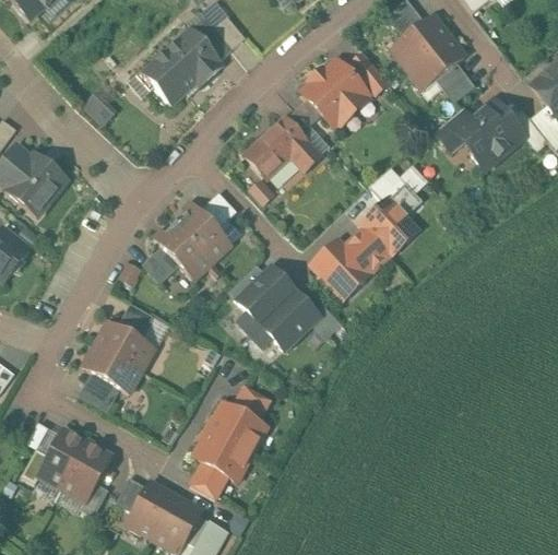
[(12,0),(31,20),(51,0),(12,0)]
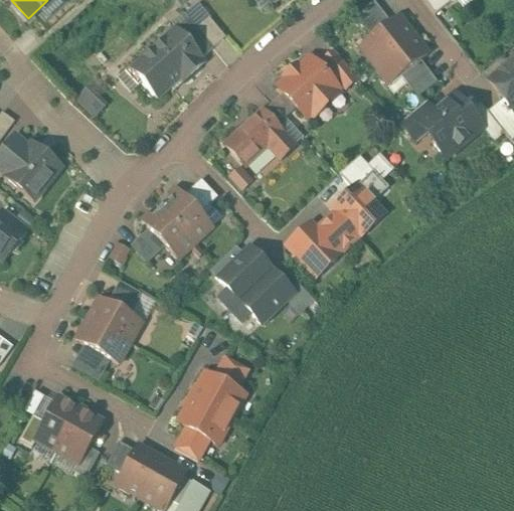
[(382,10),(364,24),(372,35),(390,20),(382,10)]
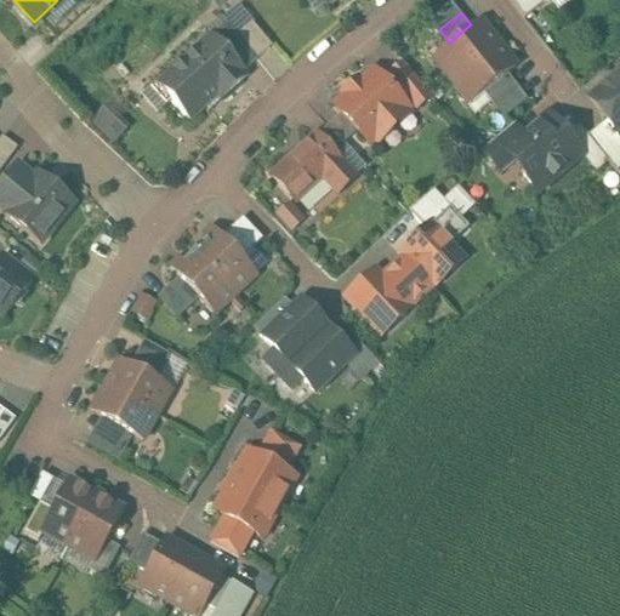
[(482,17),(433,57),(450,79),(500,39),(482,17)]
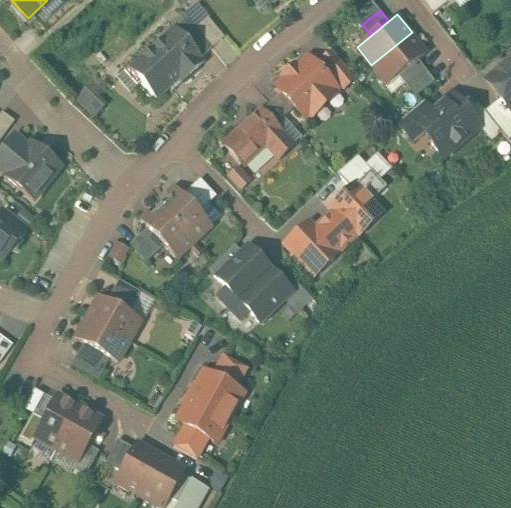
[(225,35),(209,16),(196,26),(212,45),(225,35)]
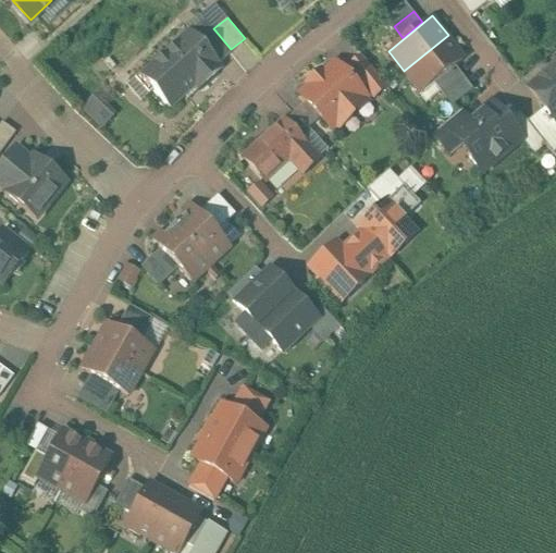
[(190,28),(141,73),(170,105),(196,82),(199,86),(221,66),(218,63),(220,61),(219,60),(200,39),(190,28)]
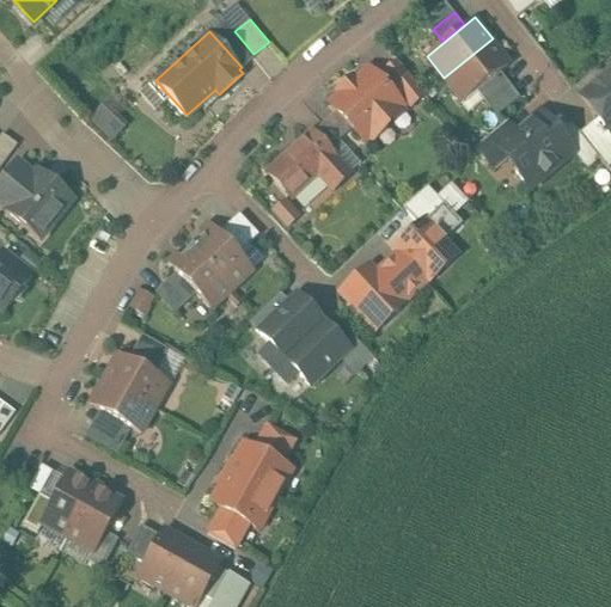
[(254,54),(234,31),(220,43),(240,66),(254,54)]
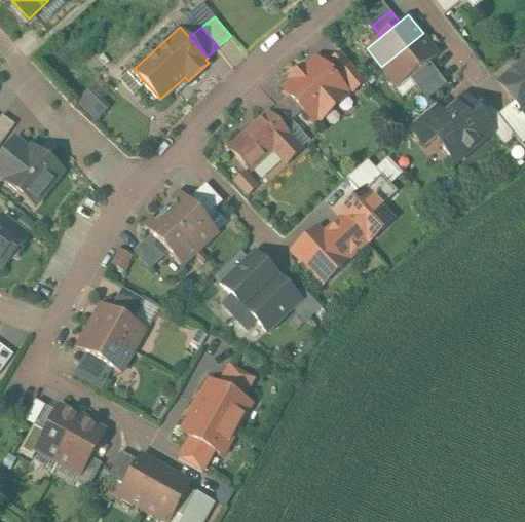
[(423,33),(381,67),(398,86),(439,52),(423,33)]
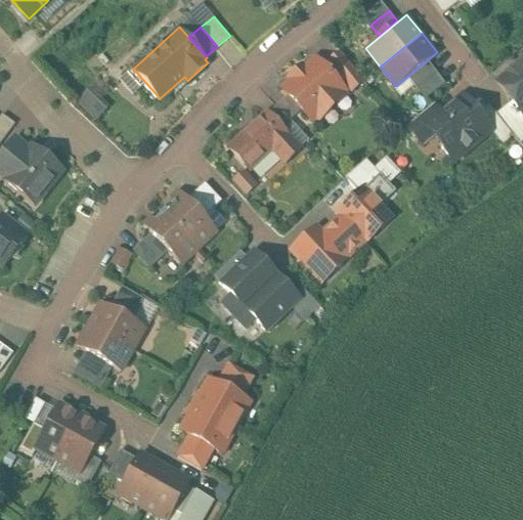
[(363,79),(341,50),(328,60),(334,70),(331,73),(344,88),(347,85),(350,89),(363,79)]
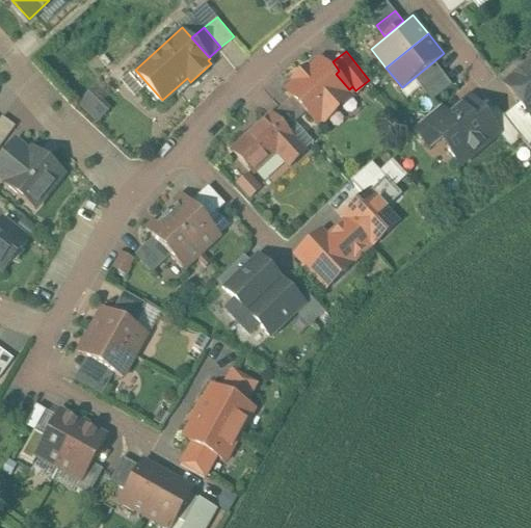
[(321,58),(287,89),(306,110),(310,106),(320,116),(322,113),(332,113),(340,106),(340,98),(349,89),(336,74),(321,58)]
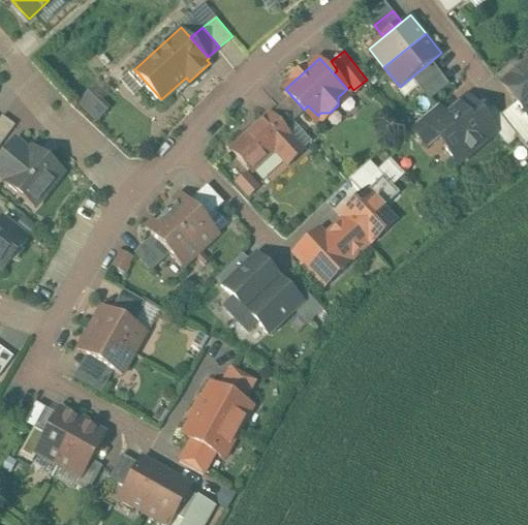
[(527,60),(526,59),(501,80),(518,100),(527,112),(527,60)]
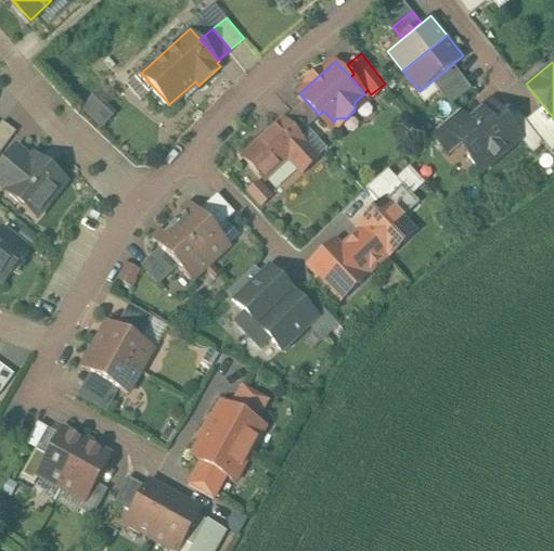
[(454,64),(434,79),(442,91),(463,75),(454,64)]
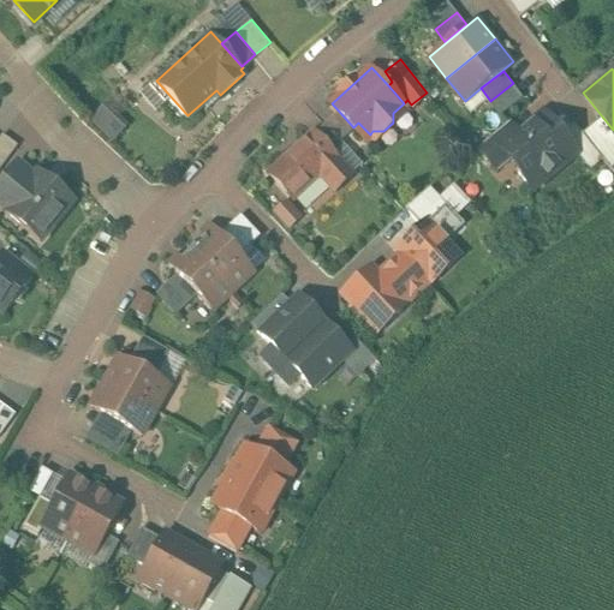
[(125,124),(103,105),(93,115),(113,136),(125,124)]
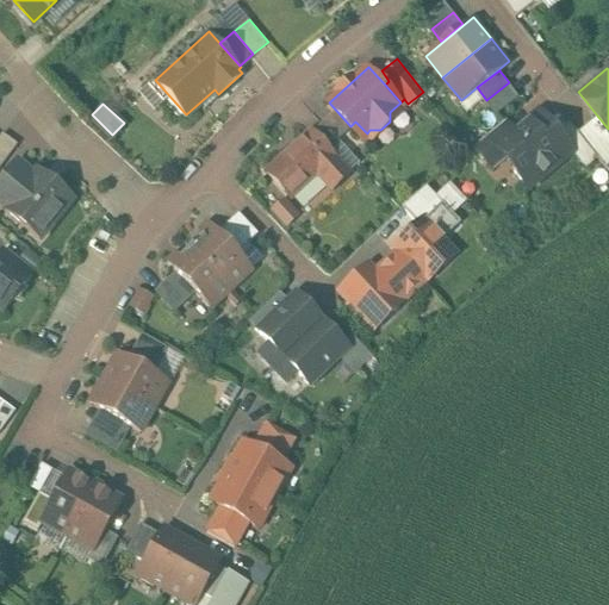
[(572,149),(540,111),(529,119),(528,119),(523,123),(523,124),(515,131),(501,143),(504,147),(517,162),(513,167),(528,185),(572,149)]
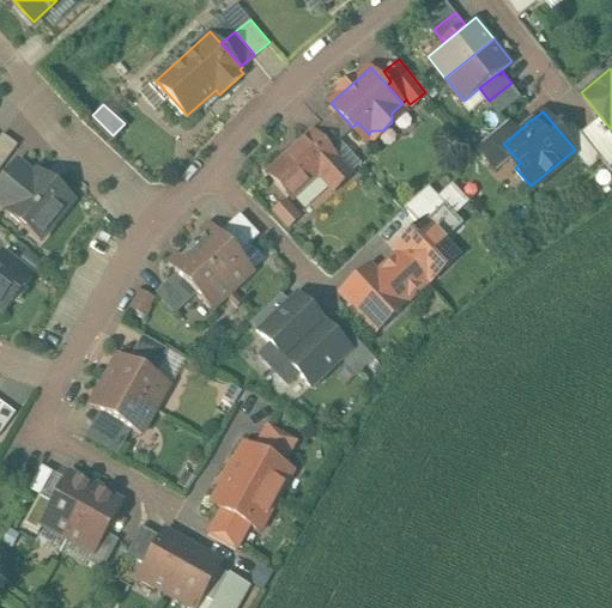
[(600,116),(581,131),(607,165),(611,160),(611,129),(600,116)]
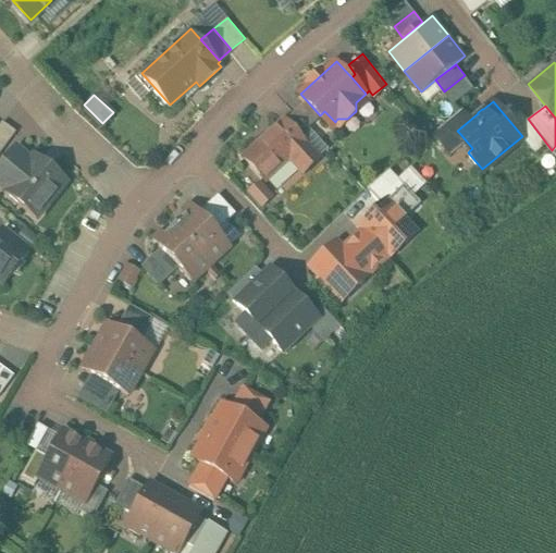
[(314,132),(294,109),(284,119),(305,142),(314,132)]
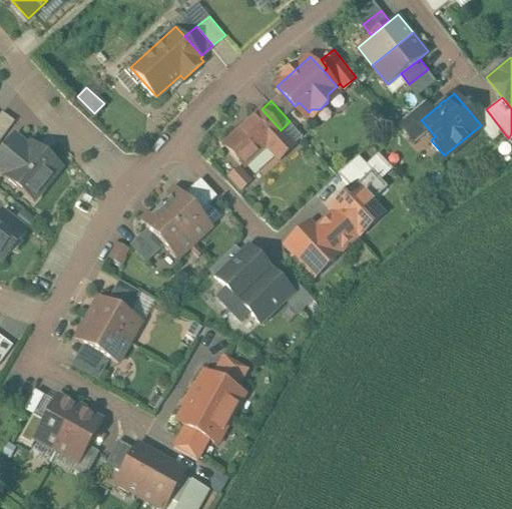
[(424,100),(398,121),(410,135),(424,123),(421,120),(433,110),(424,100)]
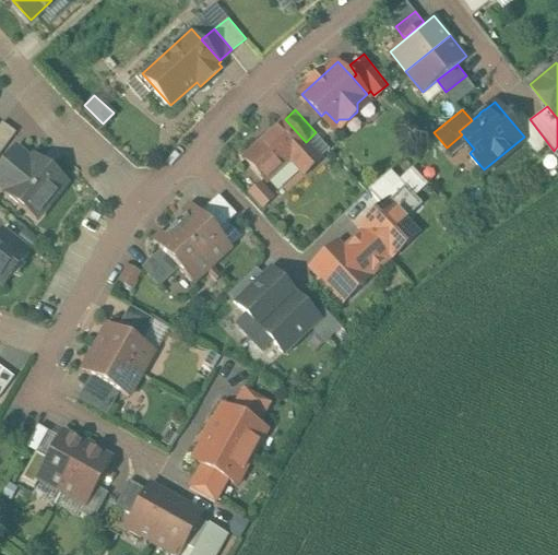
[(285,119),(245,155),(266,178),(291,156),(305,172),(319,157),(306,142),(285,119)]
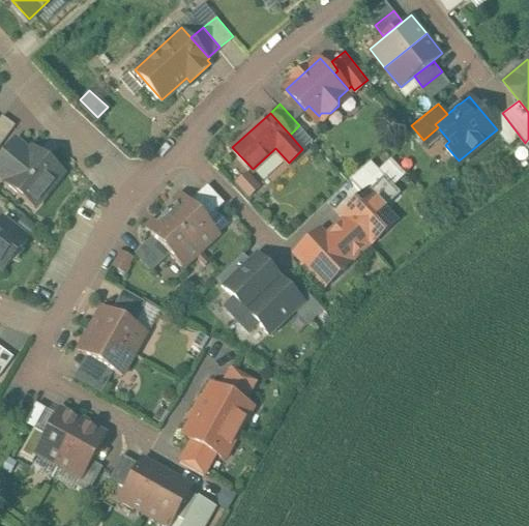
[(0,116),(0,143),(16,123),(2,114),(0,116)]
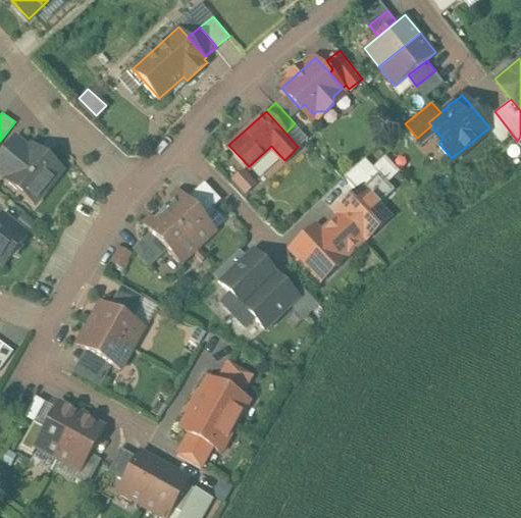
[(28,149),(13,137),(0,153),(0,170),(6,175),(4,177),(34,203),(62,167),(46,154),(45,156),(33,146),(34,144),(33,143),(28,149)]
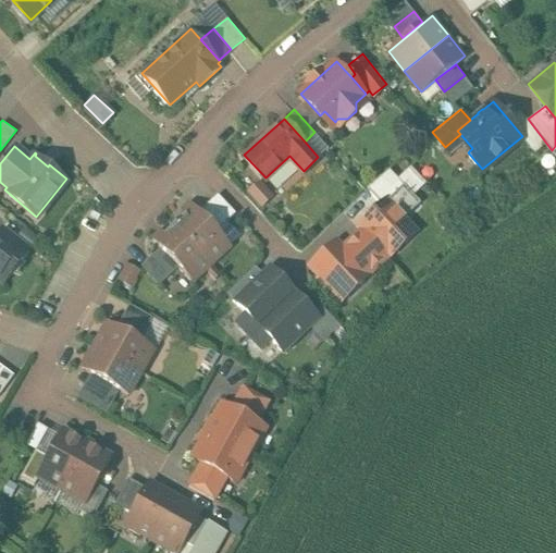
[(272,195),(259,181),(249,189),(262,204),(272,195)]
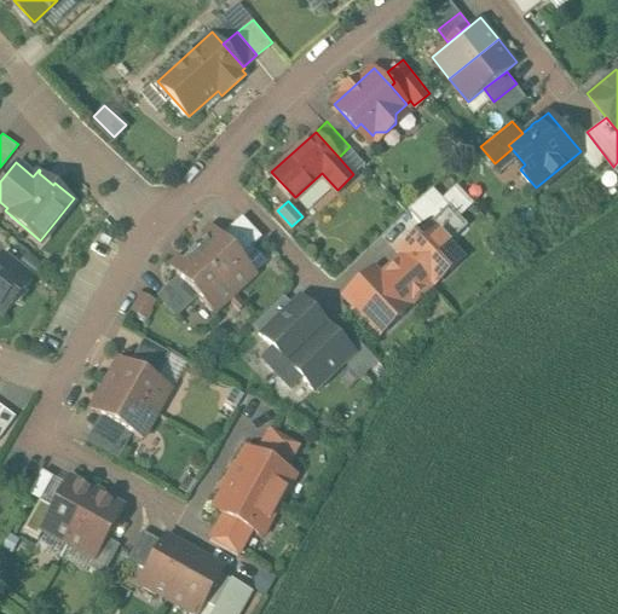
[(261,235),(242,214),(231,224),(252,244),(261,235)]
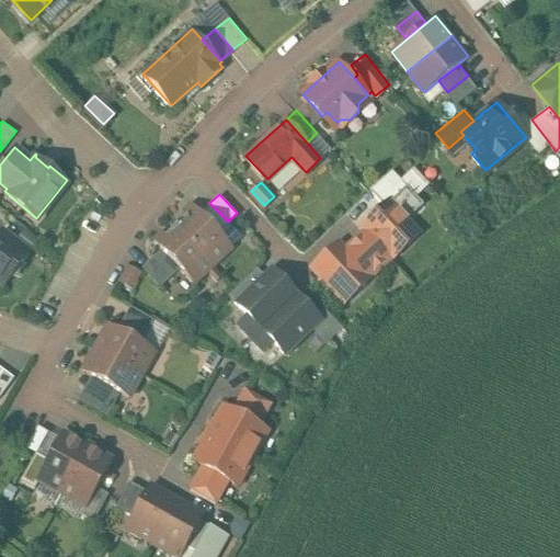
[(389,200),(385,204),(362,226),(365,229),(391,257),(392,258),(419,231),(399,212),(389,200)]
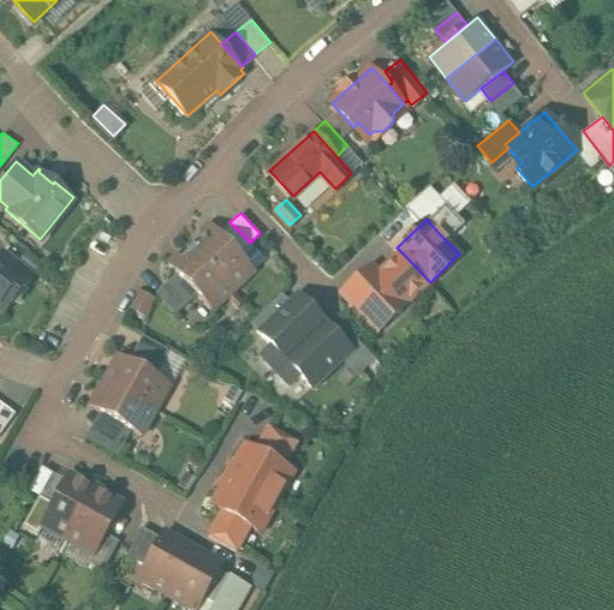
[(250,243),(230,222),(219,232),(239,252),(250,243)]
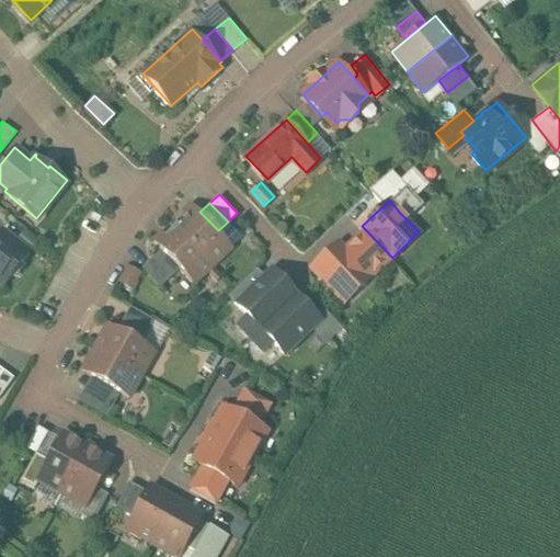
[(193,205),(173,223),(215,266),(233,248),(193,205)]
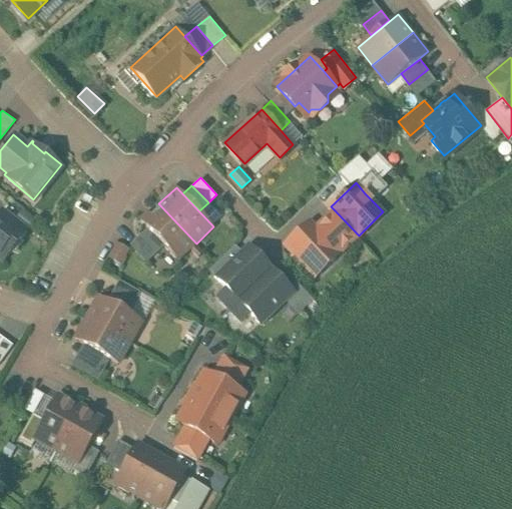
[(220,215),(208,202),(199,210),(211,223),(220,215)]
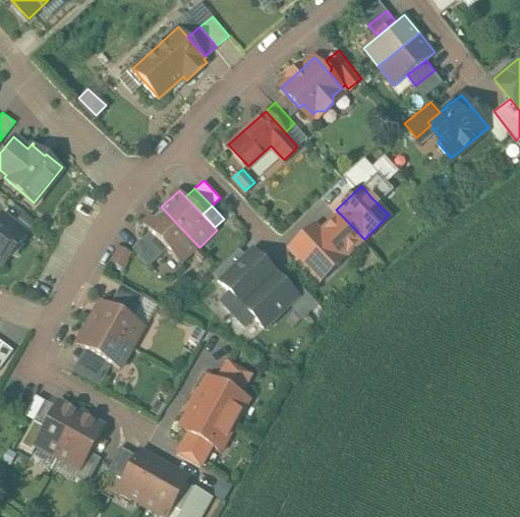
[(161,207),(145,223),(182,263),(199,247),(161,207)]
